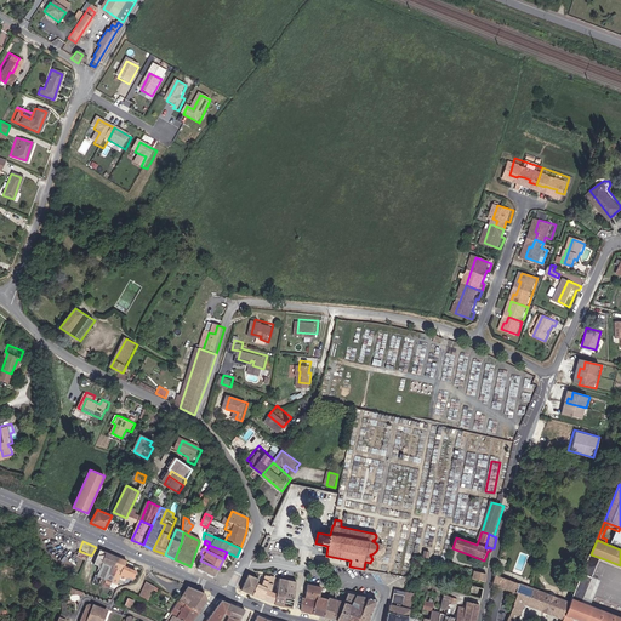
[(123,568),(118,565),(120,557),(106,552),(104,557),(101,556),(97,565),(97,568),(107,571),(104,579),(101,577),(98,586),(109,590),(113,581),(119,582),(123,568)]
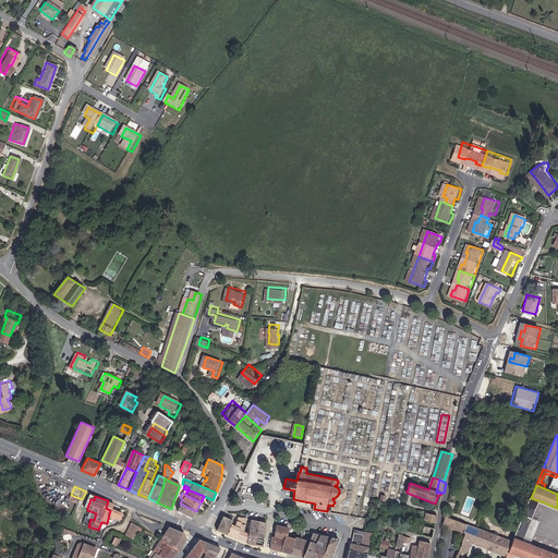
[(513,538),(524,543),(541,501),(531,498),(513,538)]
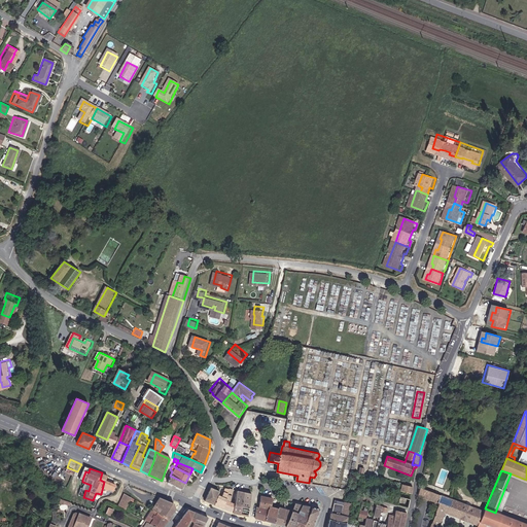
[(105,496),(108,487),(112,476),(102,472),(100,480),(104,482),(101,494),(105,496)]
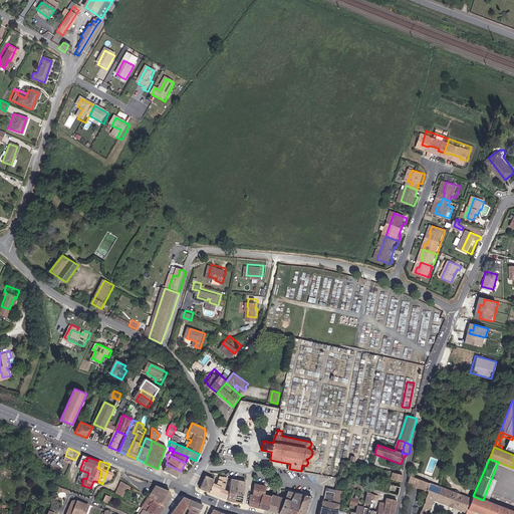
[(177,478),(181,471),(166,464),(163,471),(177,478)]
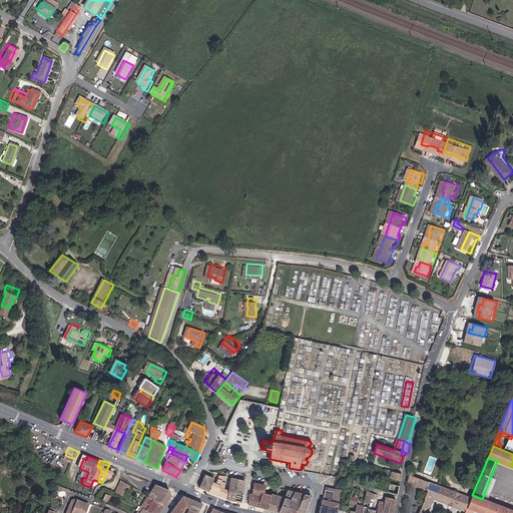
[(393,479),(402,481),(404,475),(394,473),(393,479)]
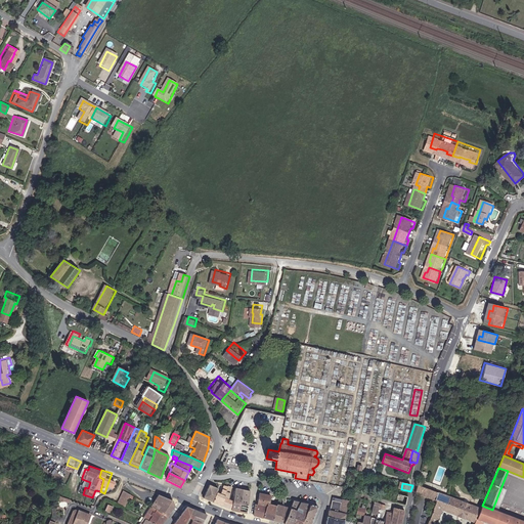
[(213,504),(217,494),(218,489),(210,486),(204,499),(213,504)]
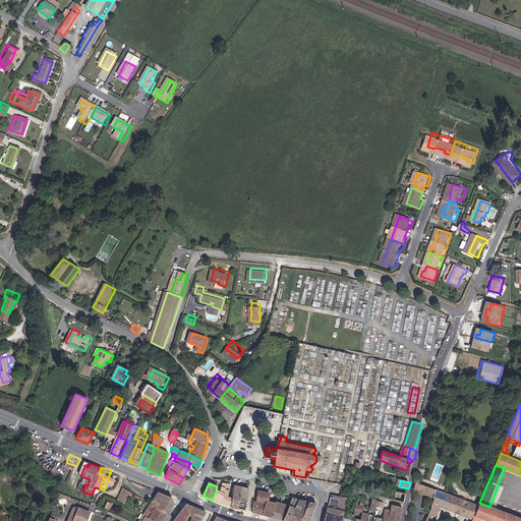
[(212,501),(222,506),(226,485),(222,484),(219,493),(216,491),(212,501)]
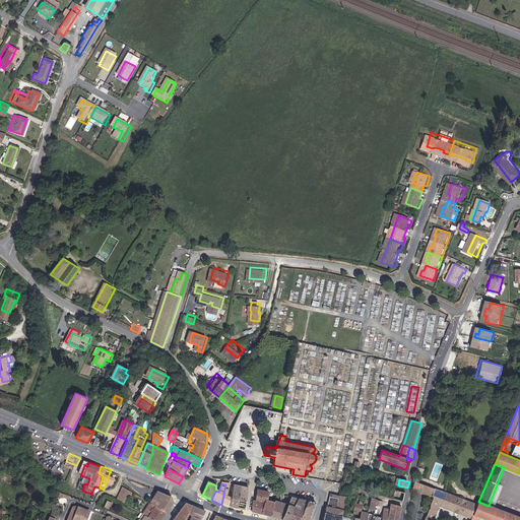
[(433,498),(436,491),(416,483),(414,492),(433,498)]
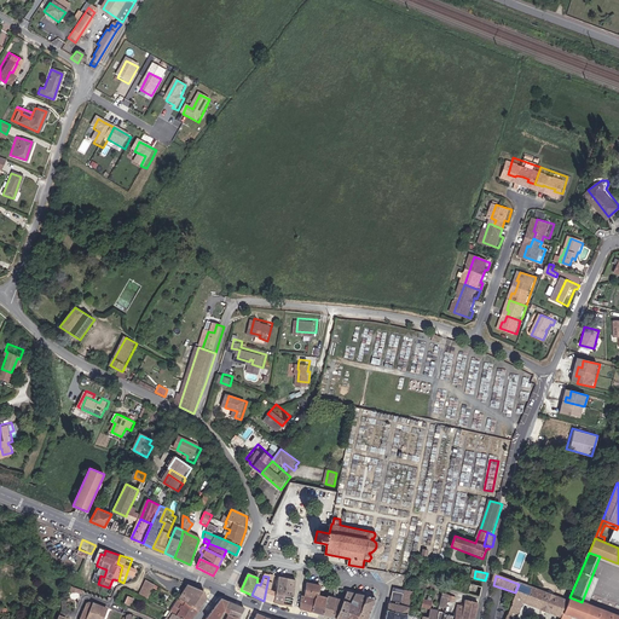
[(264,601),(273,603),(276,593),(270,591),(273,578),(268,577),(264,601)]
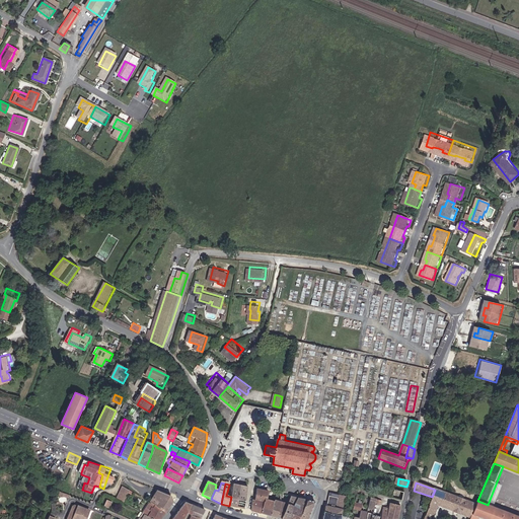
[(229,507),(237,508),(240,487),(233,485),(231,497),(229,506),(229,507)]
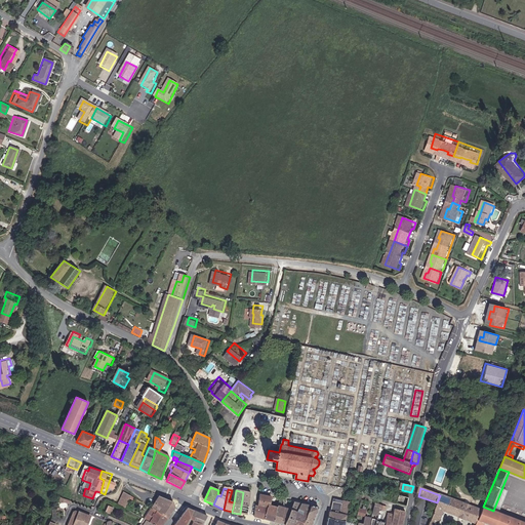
[(408,508),(410,498),(380,491),(379,498),(408,508)]
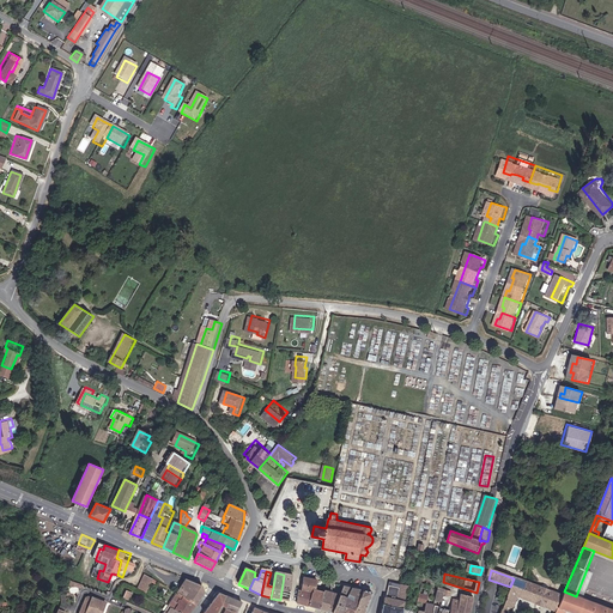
[(143,590),(151,595),(157,582),(158,580),(150,575),(143,590)]
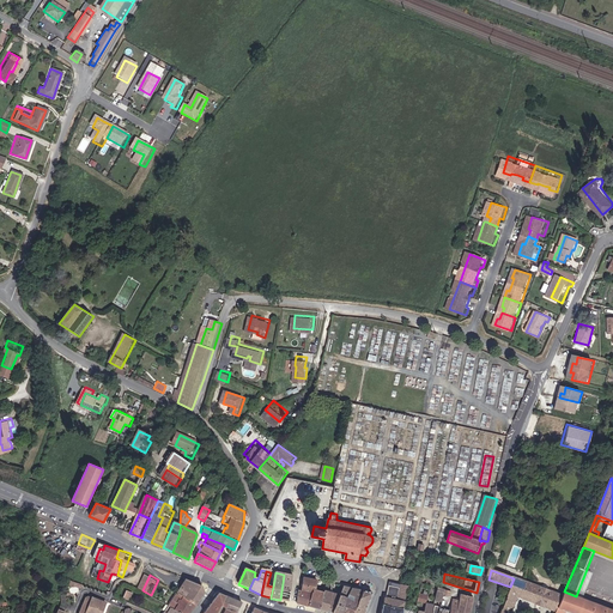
[(280,600),(290,602),(293,577),(284,575),(280,600)]
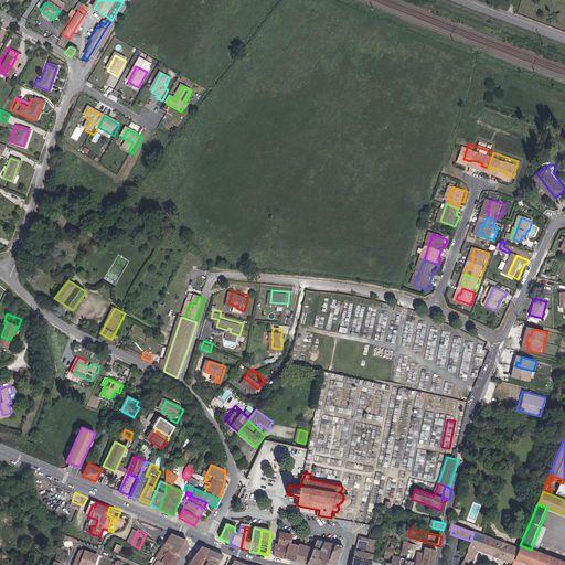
[(180,558),(187,545),(185,539),(171,533),(163,546),(180,558)]
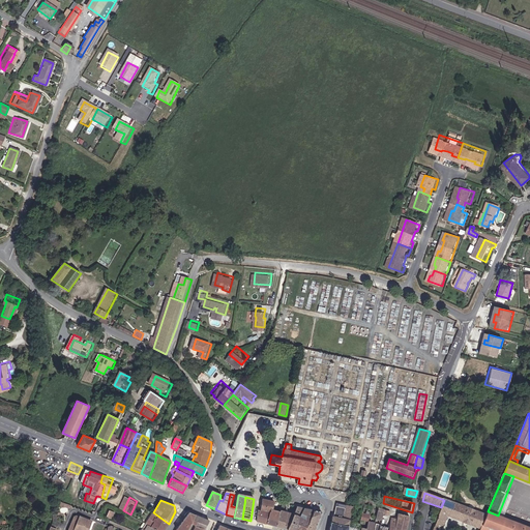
[(481,525),(486,516),(444,500),(441,507),(442,508),(433,529),(442,529),(448,516),(480,528),(481,525)]
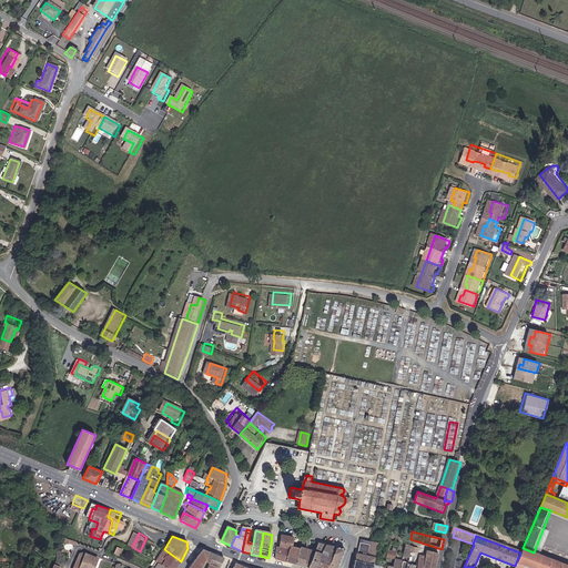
[(297,565),(301,548),(292,546),(293,539),(282,537),(280,546),(277,546),(276,560),(297,565)]
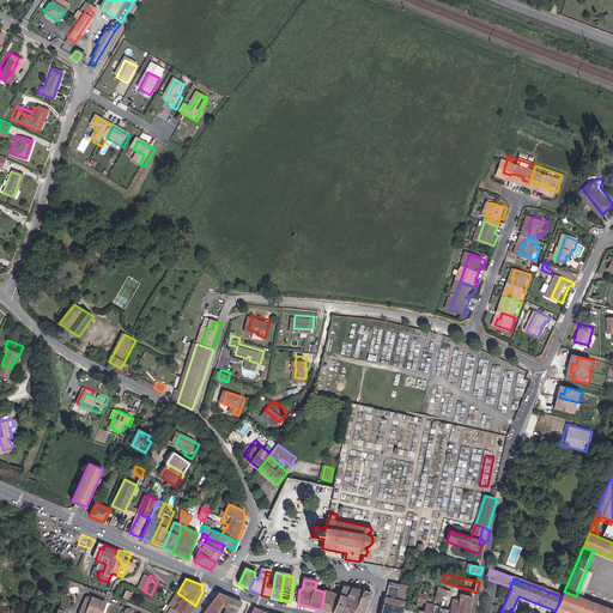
[(383,605),(405,610),(411,586),(402,583),(402,584),(400,590),(398,601),(386,599),(384,598),(383,605)]
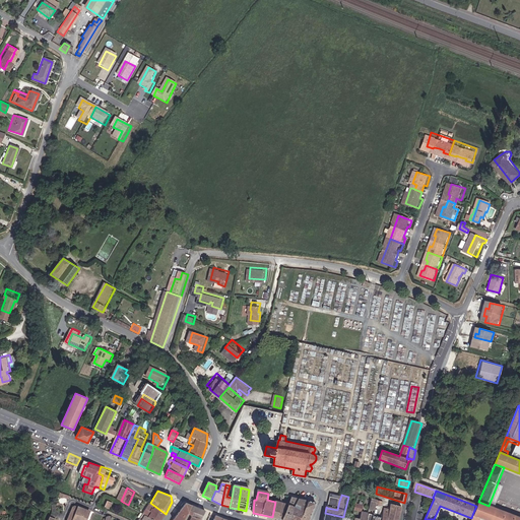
[(272,517),(281,519),(282,519),(288,504),(289,505),(291,498),(289,498),(286,504),(276,501),(275,502),(272,517)]
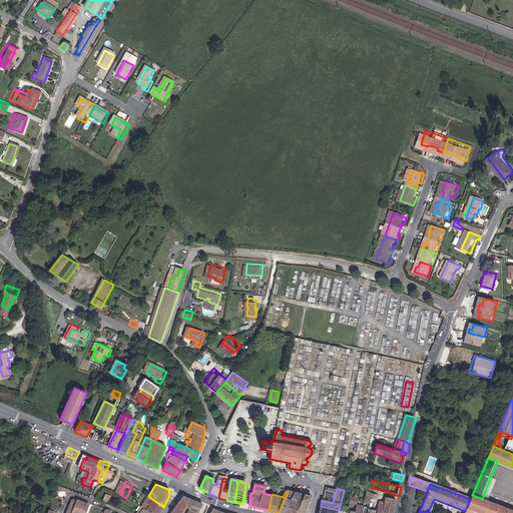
[(279,512),(287,512),(295,493),(288,491),(286,498),(285,497),(279,512)]
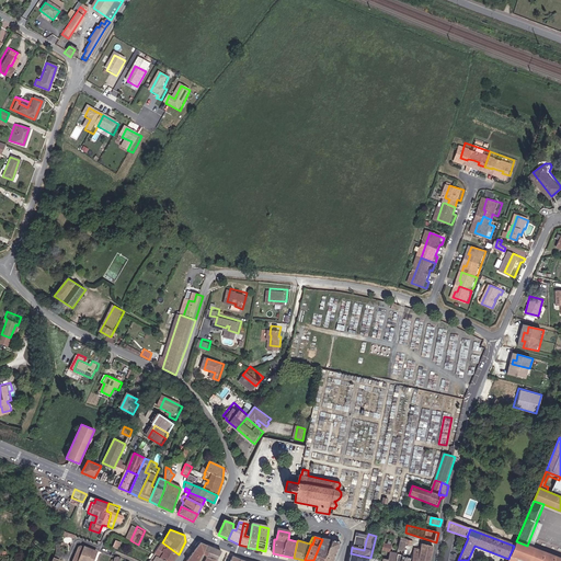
[(364,550),(366,540),(356,538),(353,548),(364,550)]
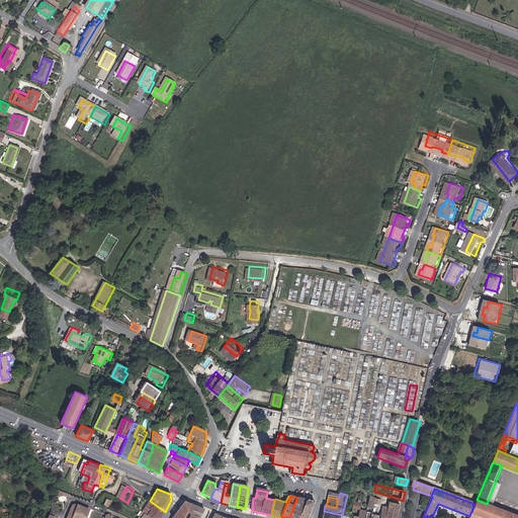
[(373,508),(375,503),(376,499),(370,497),(370,499),(368,506),(368,507),(373,508)]
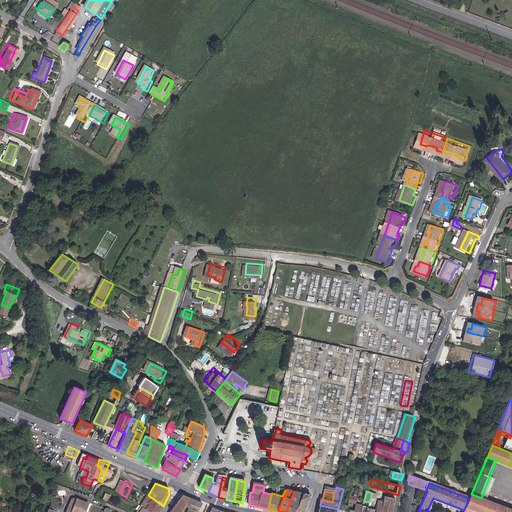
[(294,511),(296,508),(297,509),(303,494),(294,492),(286,511),(294,511)]
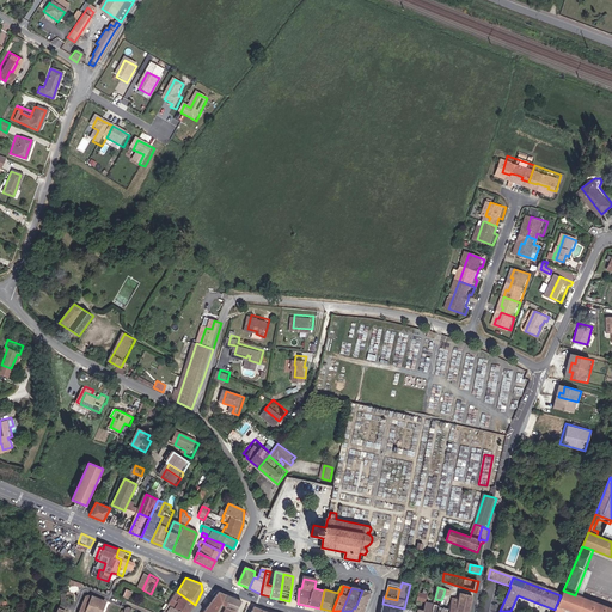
[(352,611),(363,611),(372,593),(362,591),(355,609),(354,607),(352,611)]
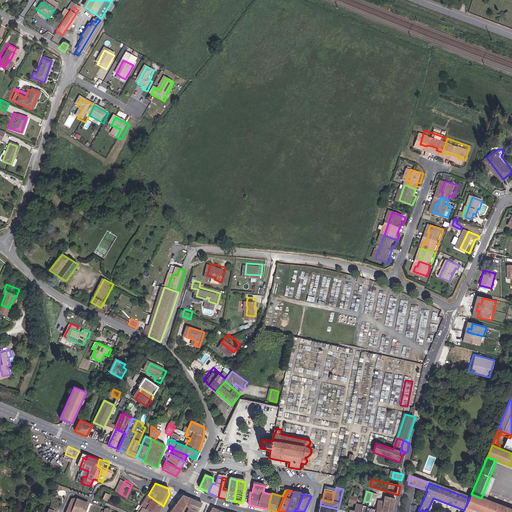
[(511,511),(511,509),(481,498),(471,494),(469,498),(465,507),(464,510),(463,511),(473,511),(474,511),(477,511),(511,511)]
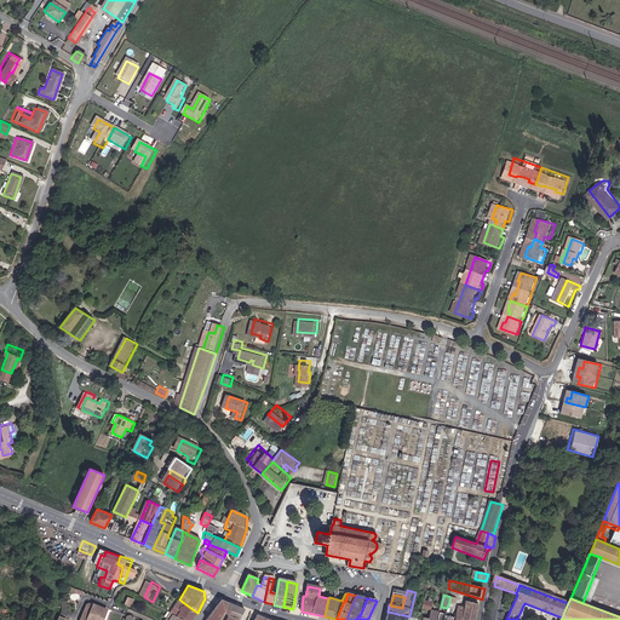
[(191,619),(195,618),(197,613),(179,600),(172,613),(181,619),(191,619)]
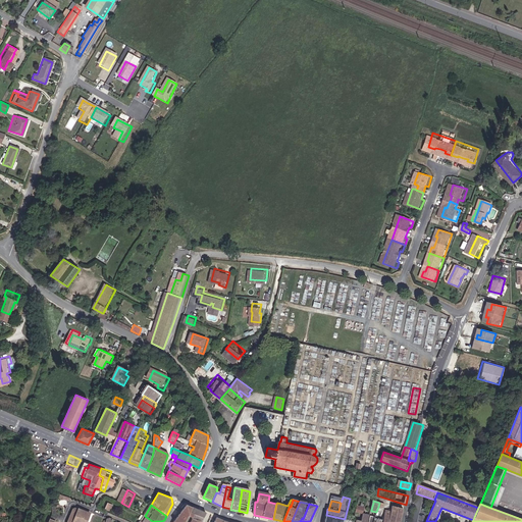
[(361,521),(363,515),(365,508),(357,506),(353,521),(361,521)]
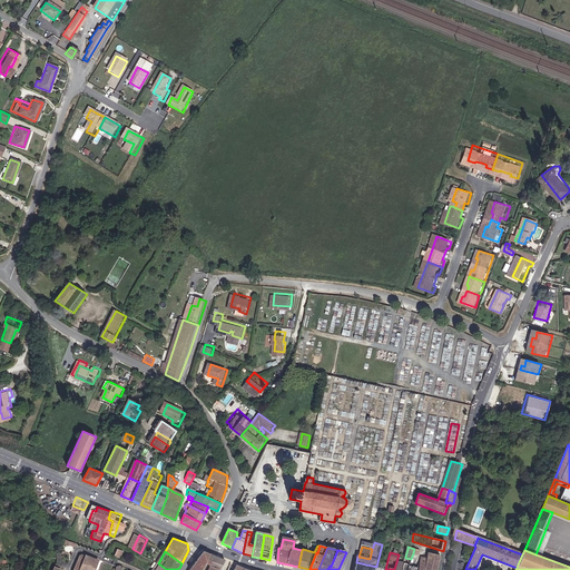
[(194,569),(208,569),(216,558),(205,553),(194,569)]
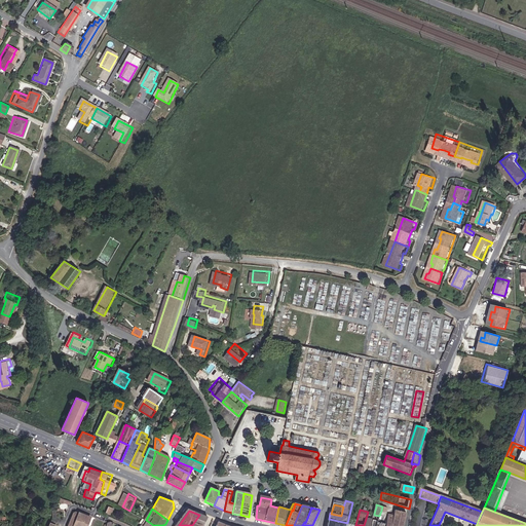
[(404,525),(407,514),(397,511),(397,514),(390,512),(387,524),(378,522),(376,525),(404,525)]
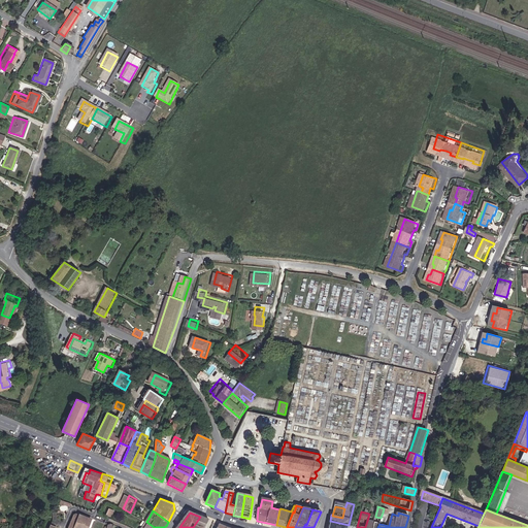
[(93,527),(97,522),(86,517),(86,518),(81,516),(79,516),(74,527),(93,527)]
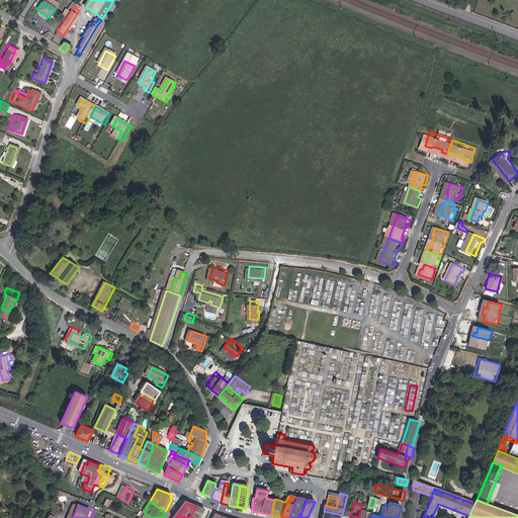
[(201,517),(205,511),(196,507),(189,517),(201,517)]
